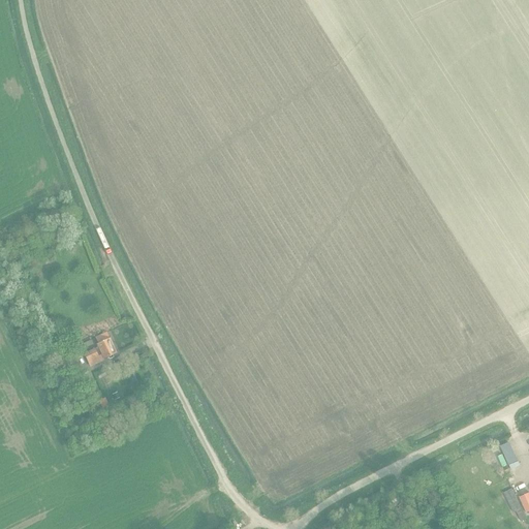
[(101,356),(103,361),(117,354),(110,338),(96,344),(98,349),(86,355),(89,362),(101,356)]
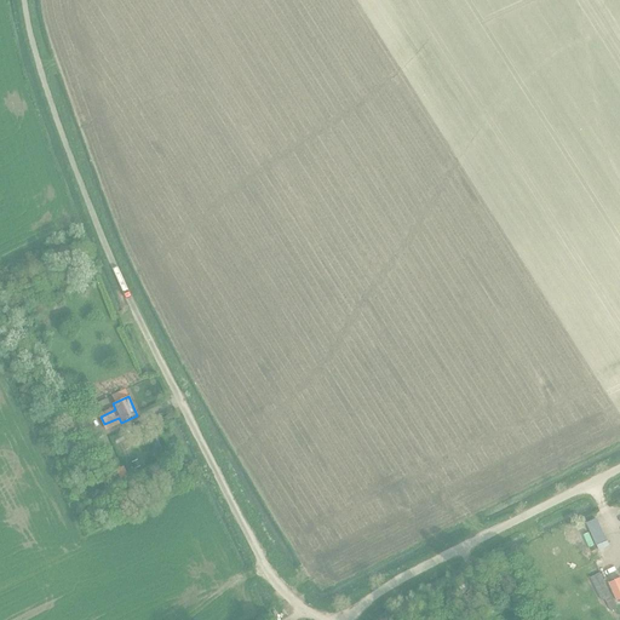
[(67,415),(75,434),(89,429),(80,409),(67,415)]
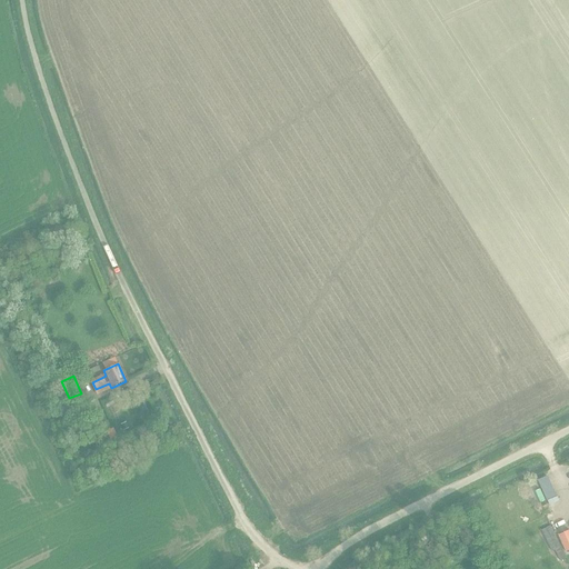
[(560,561),(568,557),(551,525),(541,530),(551,551),(555,550),(560,561)]
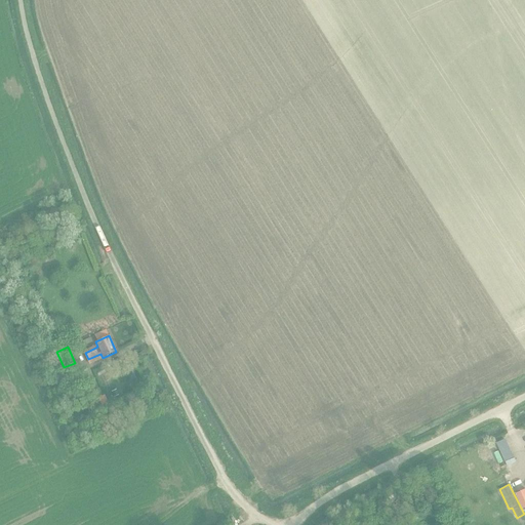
[(524,508),(524,489),(524,488),(515,492),(522,510),(524,508)]
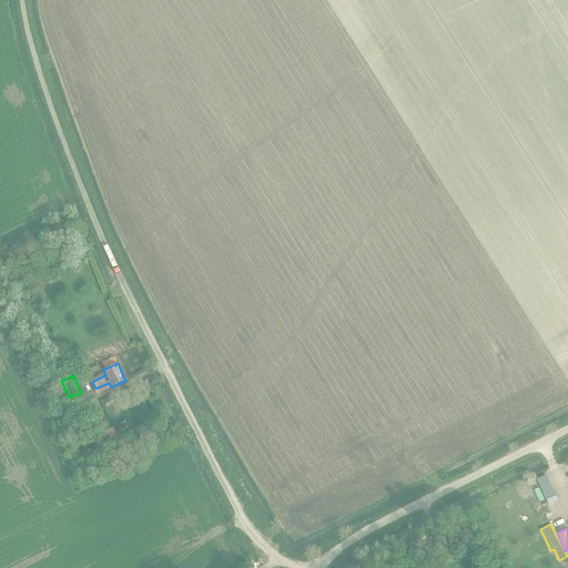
[(460,536),(463,546),(474,541),(470,533),(460,536)]
